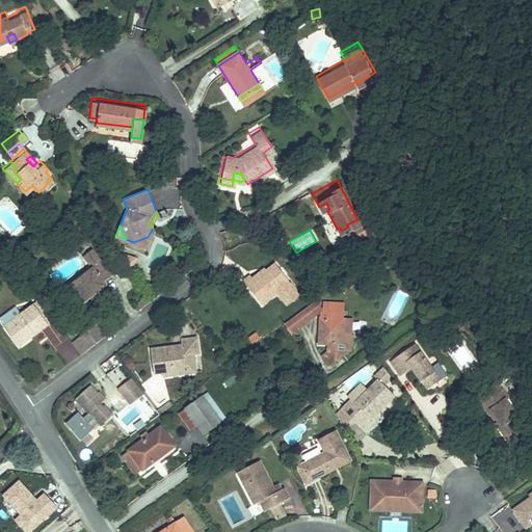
[(148,237),(133,242),(142,246),(148,237)]
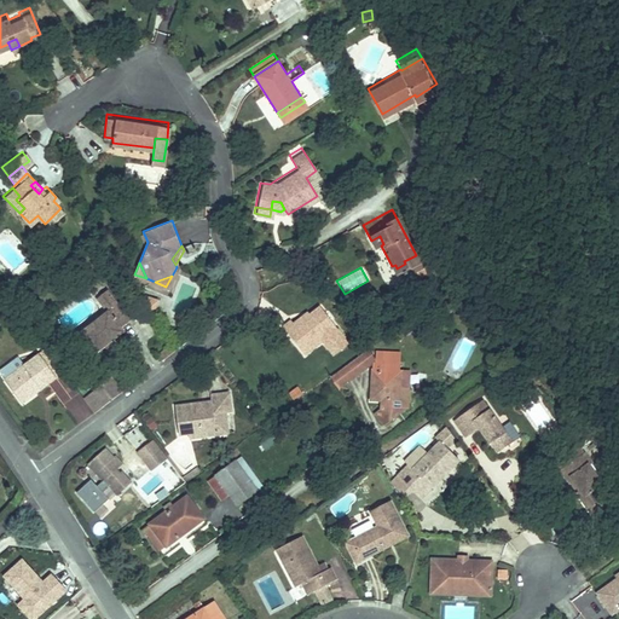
[(452,282),(443,288),(455,311),(464,306),(452,282)]
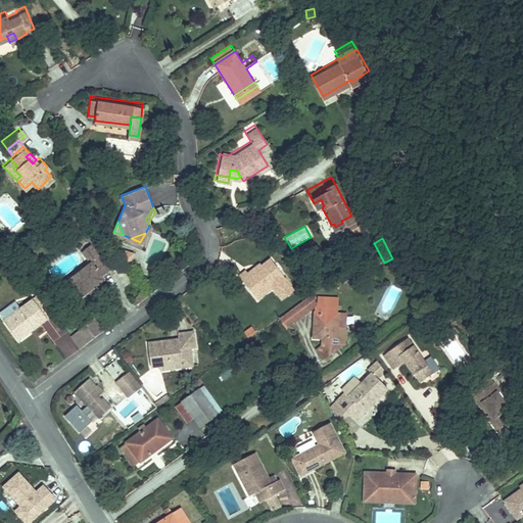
[(80,249),(85,256),(95,249),(89,242),(80,249)]
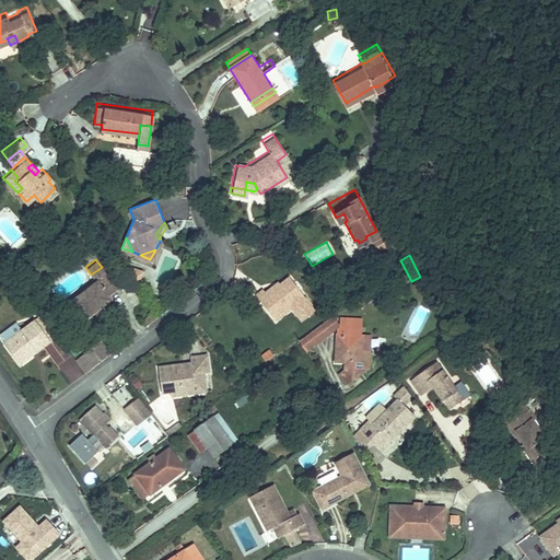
[(128,261),(120,267),(132,284),(139,280),(142,270),(132,267),(128,261)]
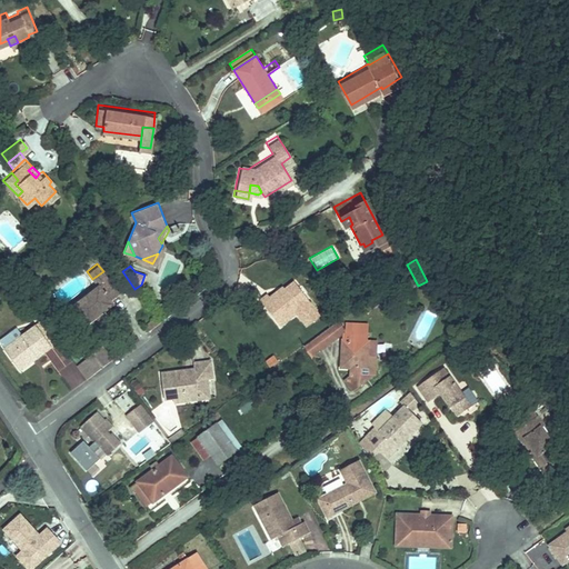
[(96,283),(69,302),(83,323),(95,315),(96,317),(101,312),(99,310),(111,302),(109,298),(118,291),(103,271),(92,279),(96,283)]
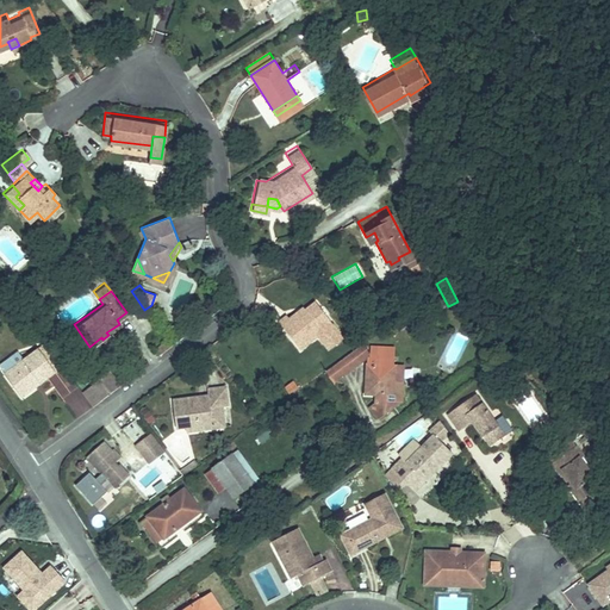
[(0,311),(13,302),(7,294),(0,299),(0,311)]
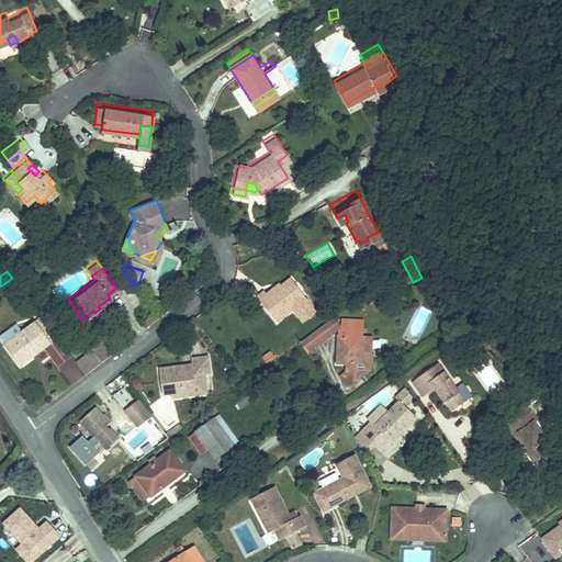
[(265,292),(258,298),(277,323),(293,310),(298,315),(311,304),(291,279),(281,287),(278,290),(276,288),(267,294),(265,292)]
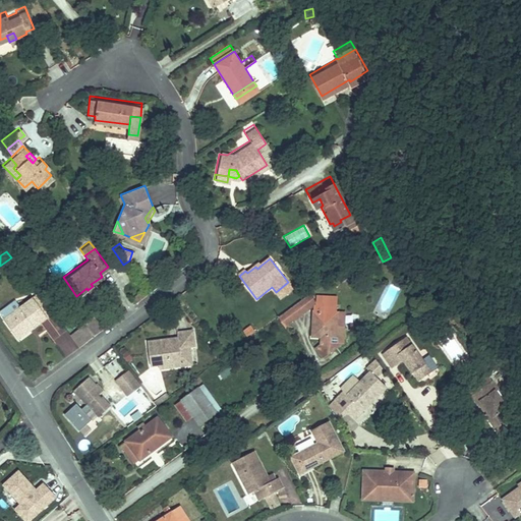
[(288,282),(276,292),(281,299),(294,289),(288,282)]
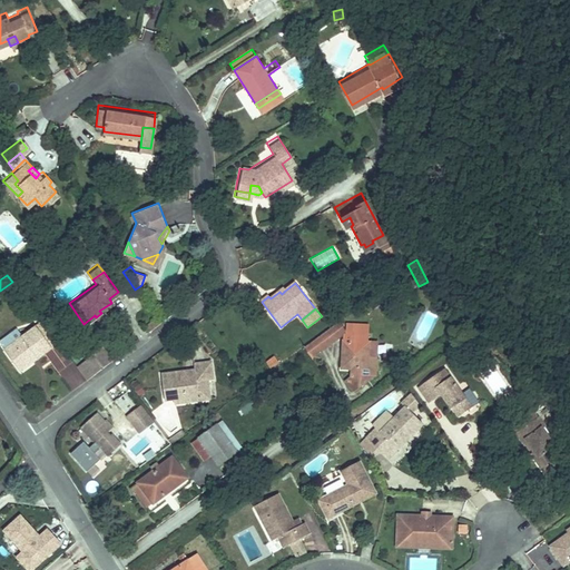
[(13,328),(0,337),(0,347),(0,349),(0,347),(0,349),(12,366),(30,353),(33,357),(49,346),(55,341),(40,320),(32,325),(18,335),(13,328)]
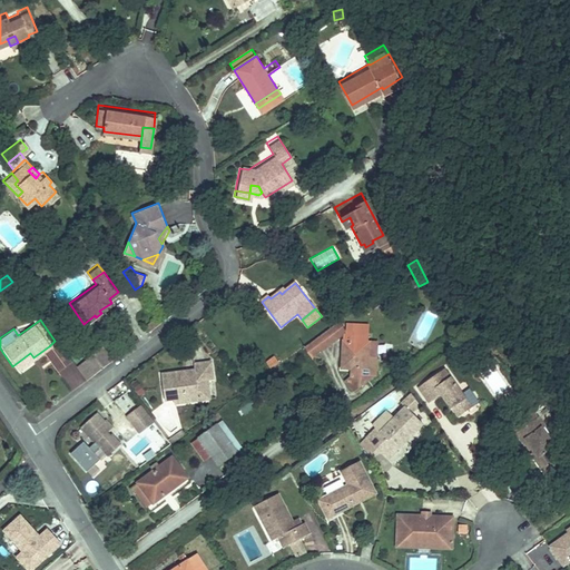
[(334,334),(326,323),(295,345),(304,356),(334,334)]
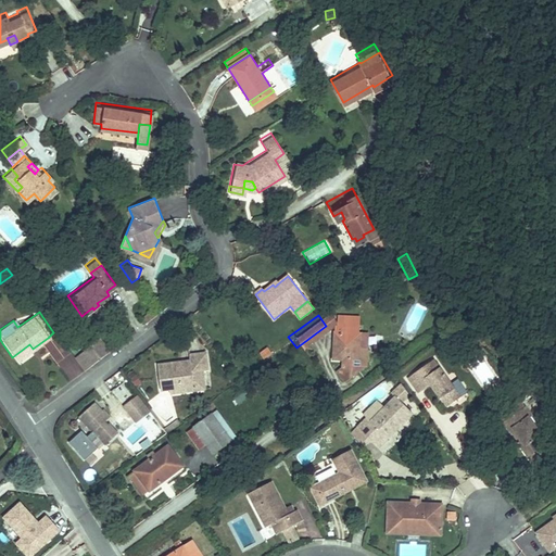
[(330,331),(327,331),(328,358),(337,358),(337,365),(331,369),(339,379),(361,363),(361,348),(353,348),(352,332),(351,332),(351,318),(330,319),(330,331)]
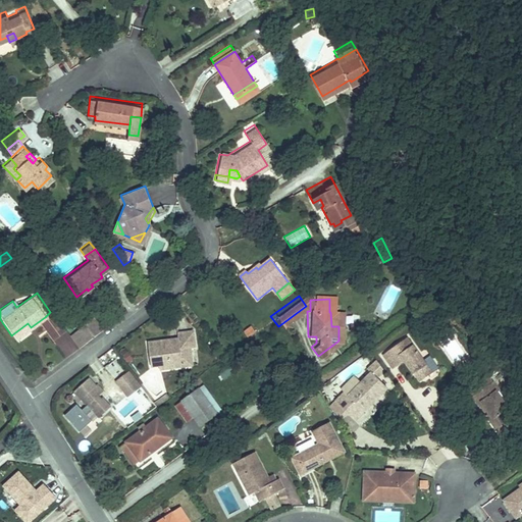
[(91,317),(73,331),(84,343),(101,329),(91,317)]
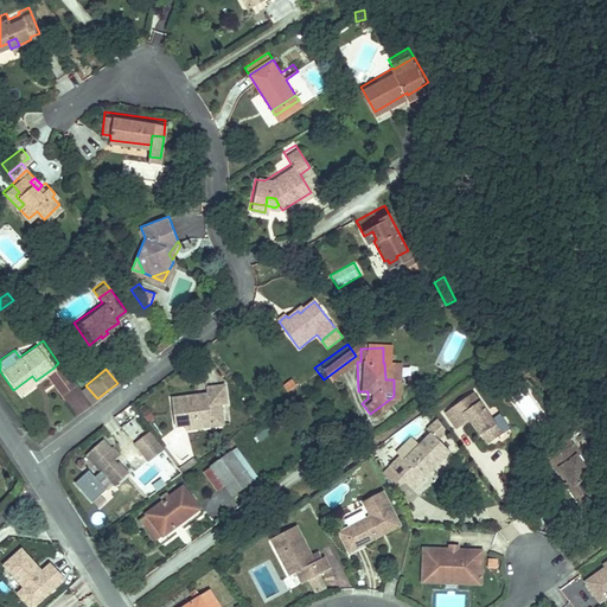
[(32,376),(13,390),(17,395),(36,381),(32,376)]
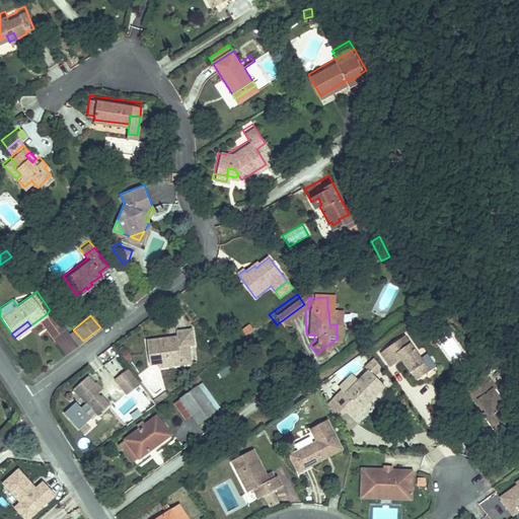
[(67,334),(76,346),(83,341),(73,329),(67,334)]
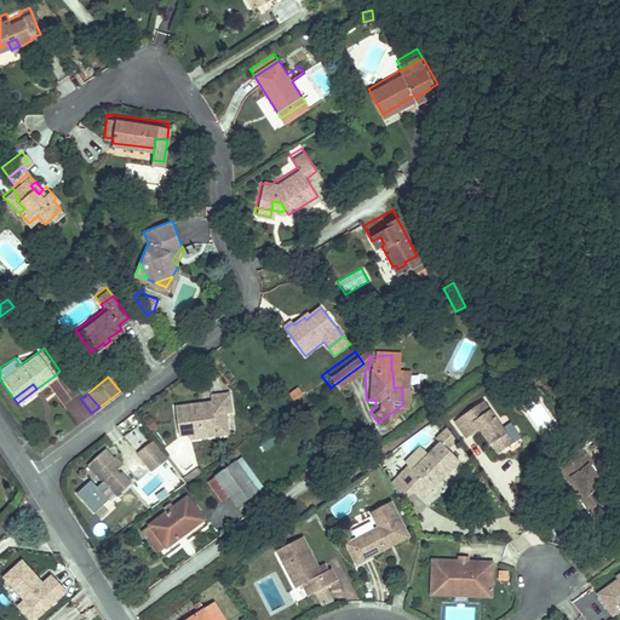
[(197,412),(196,407),(168,412),(173,445),(184,443),(196,441),(196,446),(213,443),(212,438),(223,437),(220,422),(227,420),(223,397),(205,400),(205,406),(206,411),(197,412)]
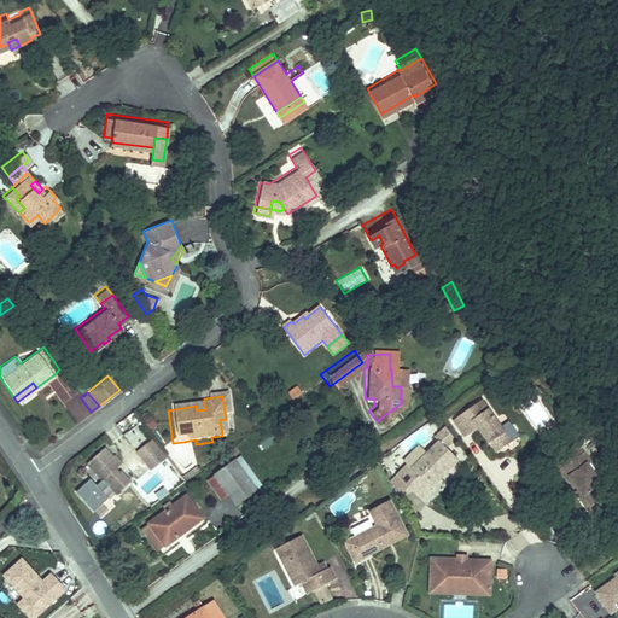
[(503,433),(479,398),(449,420),(461,438),(474,429),(476,431),(477,430),(488,444),(494,454),(503,447),(497,437),(503,433)]
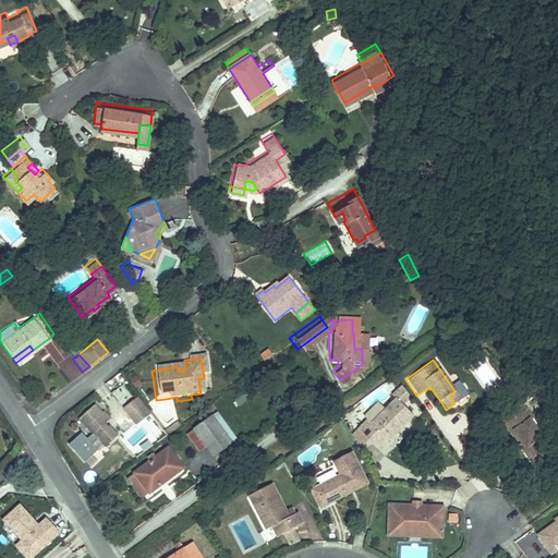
[(355,428),(368,443),(379,433),(386,439),(410,414),(399,403),(408,396),(400,385),(390,395),(392,397),(381,409),(375,402),(361,415),(365,419),(355,428)]
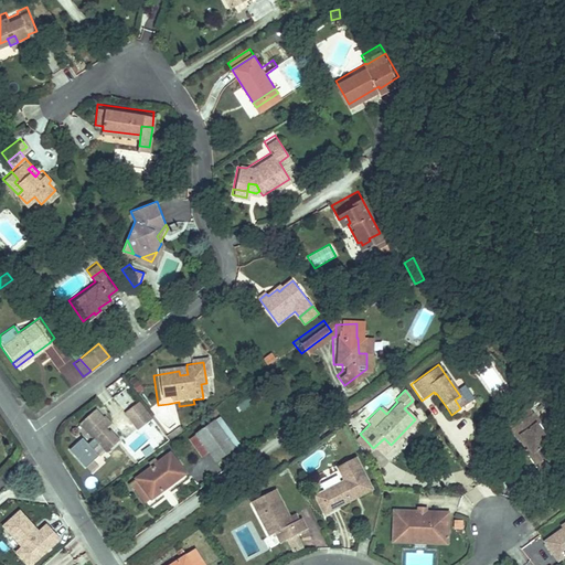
[(121,409),(135,406),(131,392),(118,395),(121,409)]
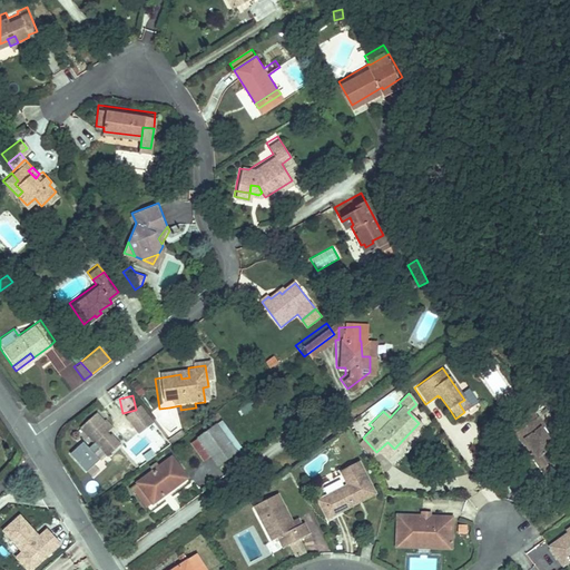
[(440,396),(439,397),(448,411),(450,410),(440,396)]
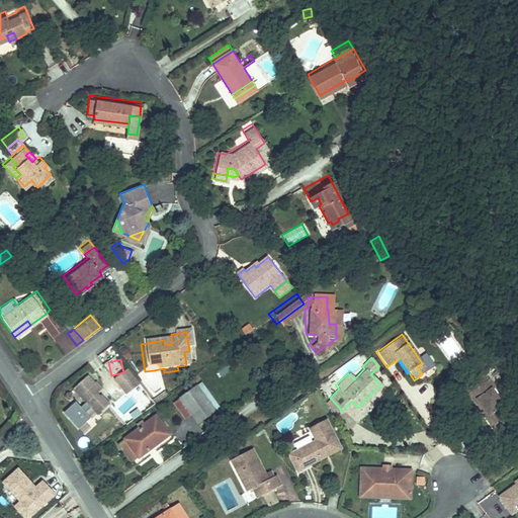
[(428,370),(422,363),(417,366),(422,374),(428,370)]
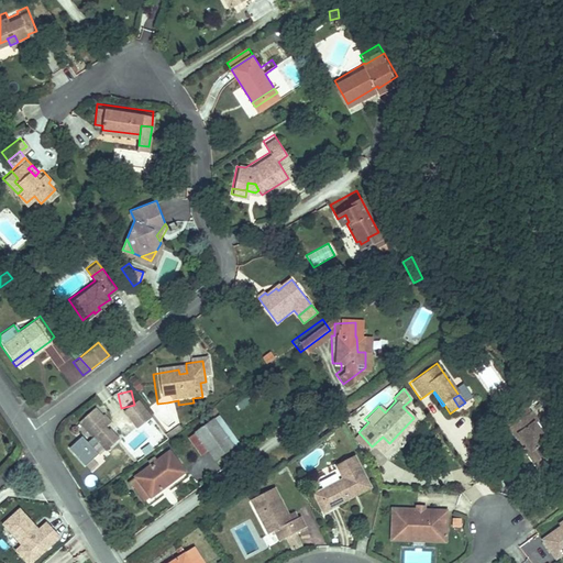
[(523,405),(518,398),(511,403),(517,409),(523,405)]
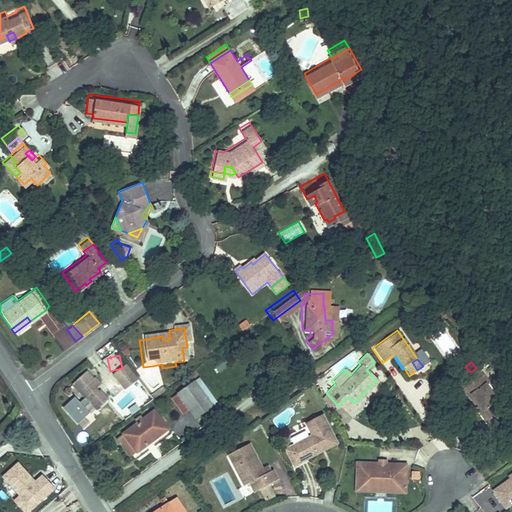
[(487,374),(462,391),(468,400),(471,398),(481,413),(478,416),(485,426),(503,414),(497,404),(502,401),(491,385),(494,383),(487,374)]
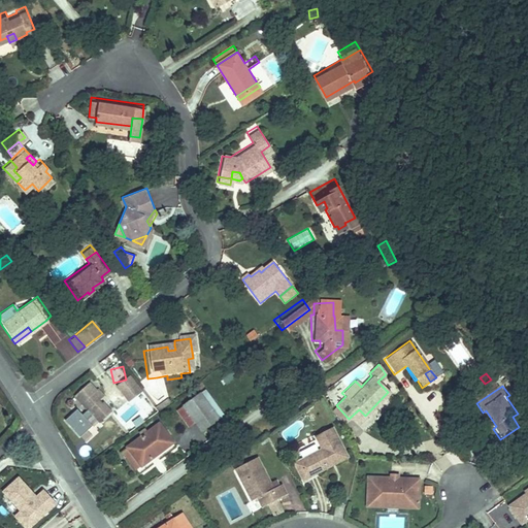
[(202,388),(197,391),(216,418),(221,414),(202,388)]
